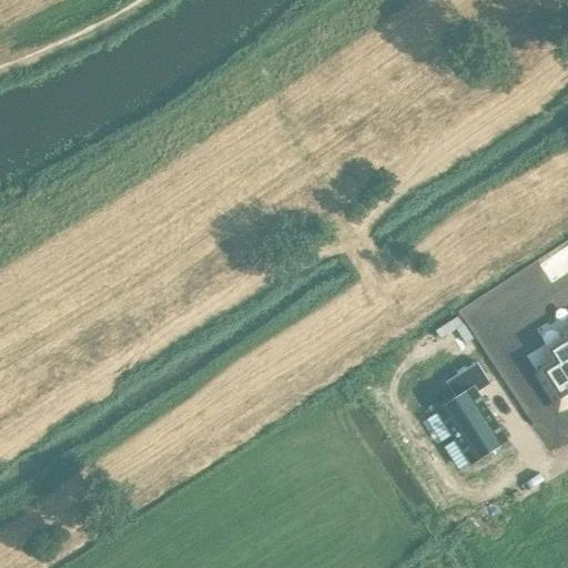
[(567,242),(536,262),(549,283),(567,272),(567,242)]
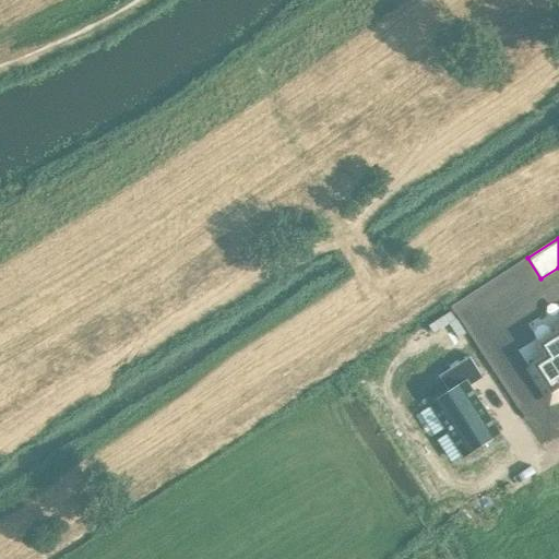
[(451,311),(429,325),(433,333),(449,323),(459,337),(466,333),(456,319),(455,319),(451,311)]
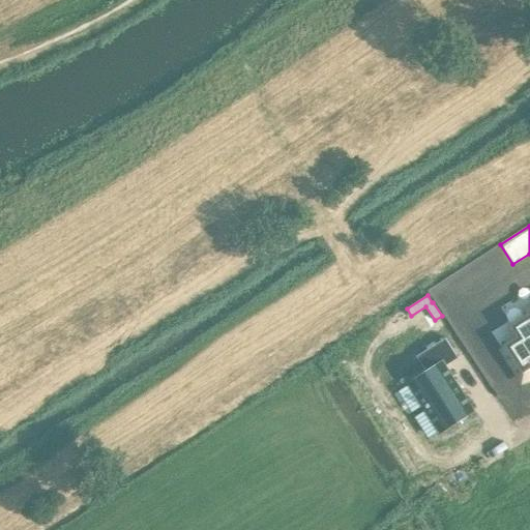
[(520,339),(502,350),(522,380),(529,375),(529,307),(527,311),(529,316),(512,327),(520,339)]
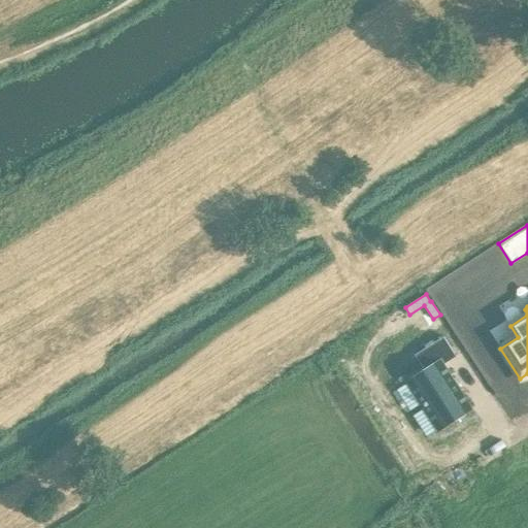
[(407,383),(396,390),(409,411),(420,404),(437,431),(472,408),(443,364),(456,357),(443,336),(415,355),(425,370),(406,382),(407,383)]
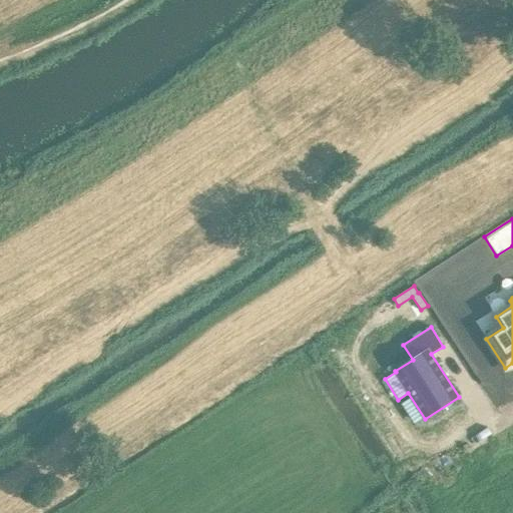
[(481,369),(474,373),(481,383),(488,378),(481,369)]
